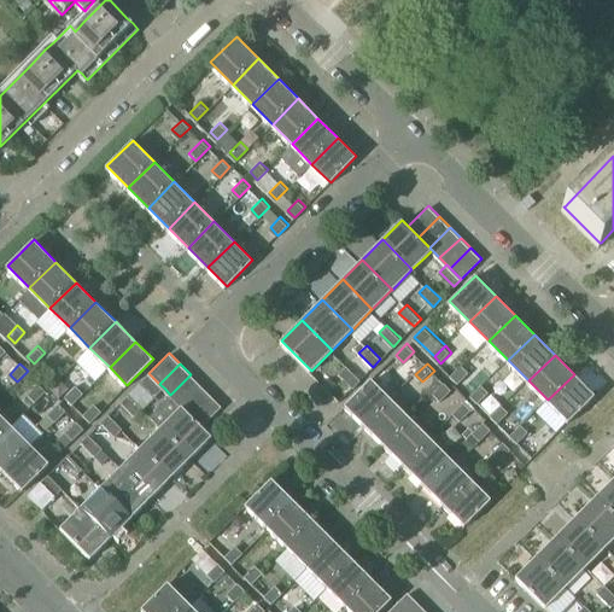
[(47,376),(54,383),(65,372),(58,365),(47,376)]
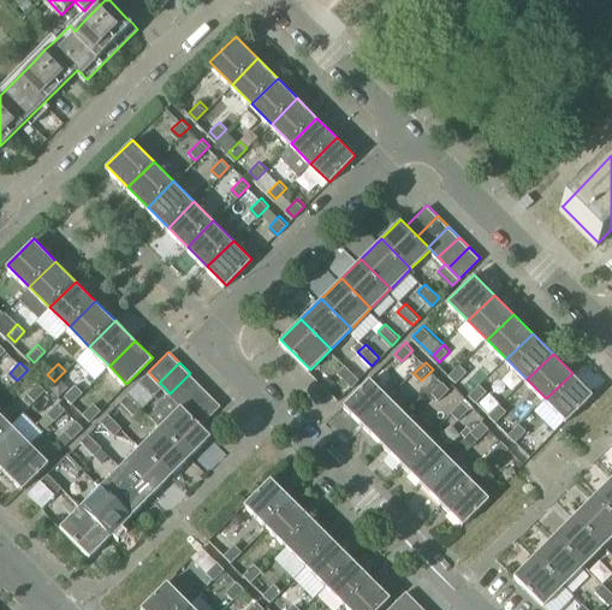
[(360,378),(345,363),(338,371),(352,385),(360,378)]
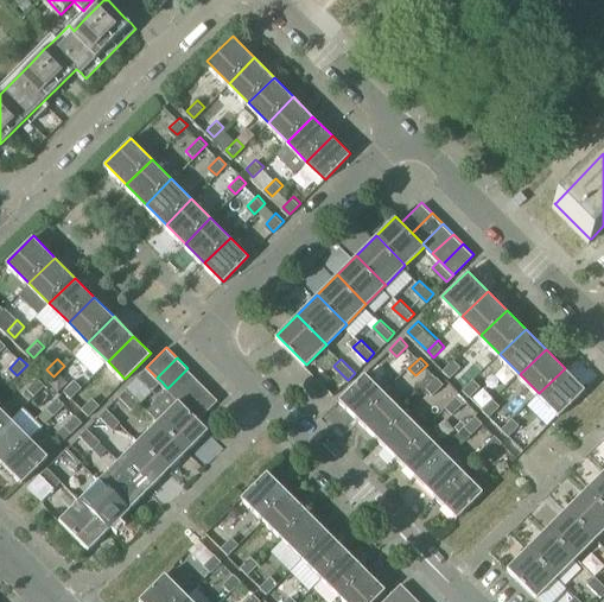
[(446,369),(453,376),(464,366),(457,359),(446,369)]
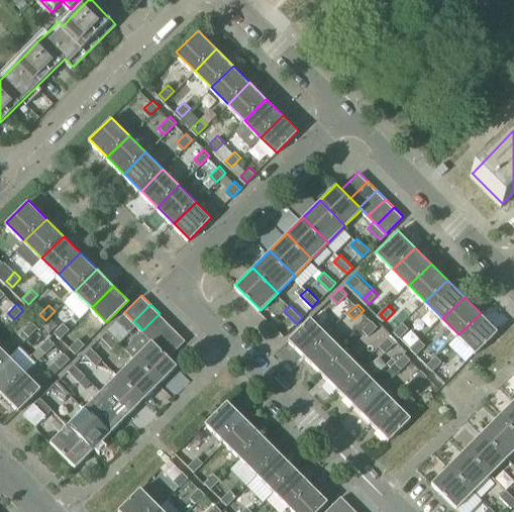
[(137,324),(133,321),(124,312),(119,318),(130,330),(137,324)]
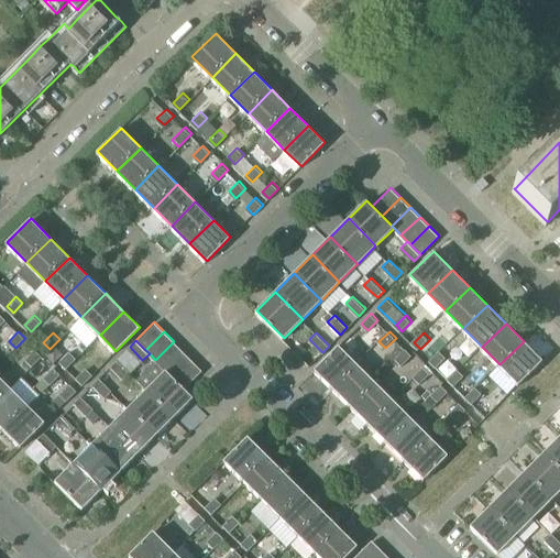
[(155,360),(165,369),(184,350),(174,341),(155,360)]
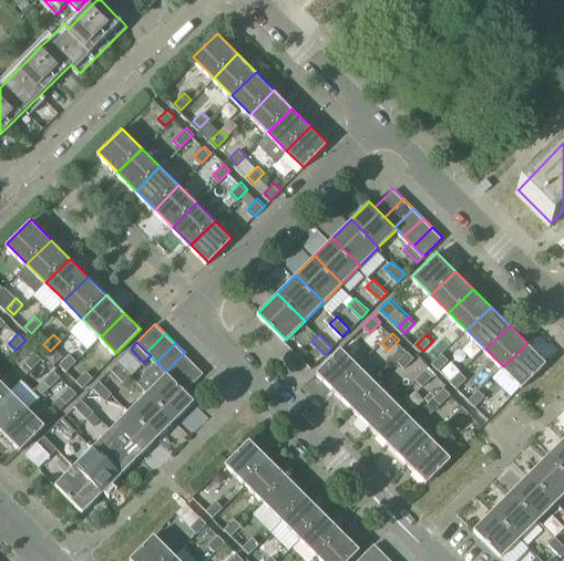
[(527,343),(503,366),(523,386),(546,362),(527,343)]
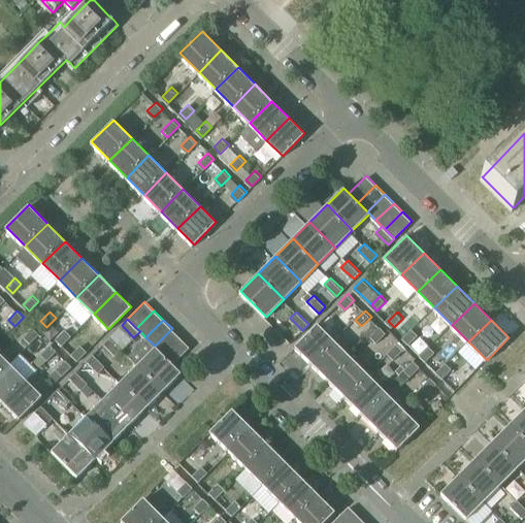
[(295,346),(313,362),(334,340),(318,324),(295,346)]
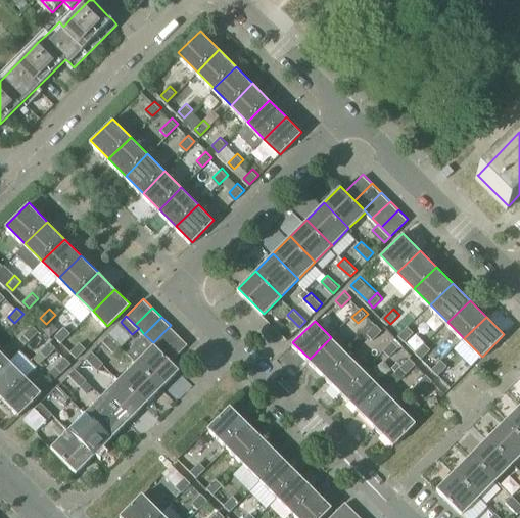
[(40,330),(34,324),(25,333),(31,339),(40,330)]
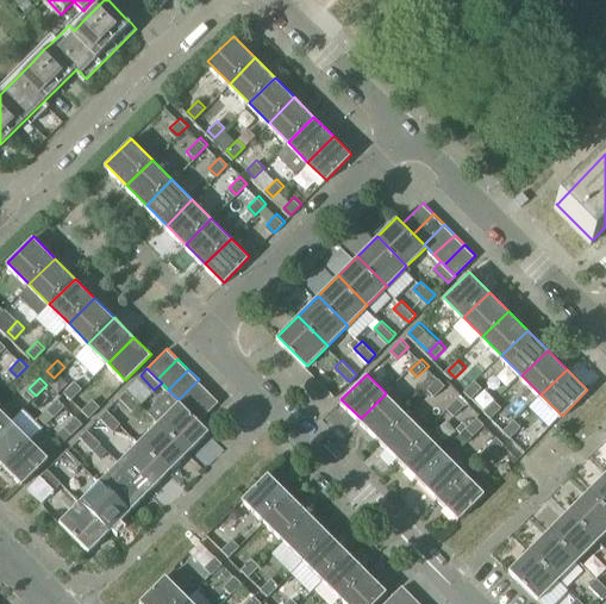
[(448,385),(441,378),(430,388),(437,396),(448,385)]
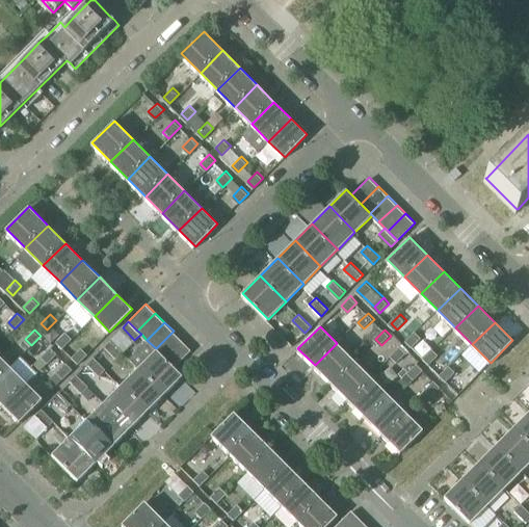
[(156,348),(157,349),(165,358),(182,340),(174,331),(156,348)]
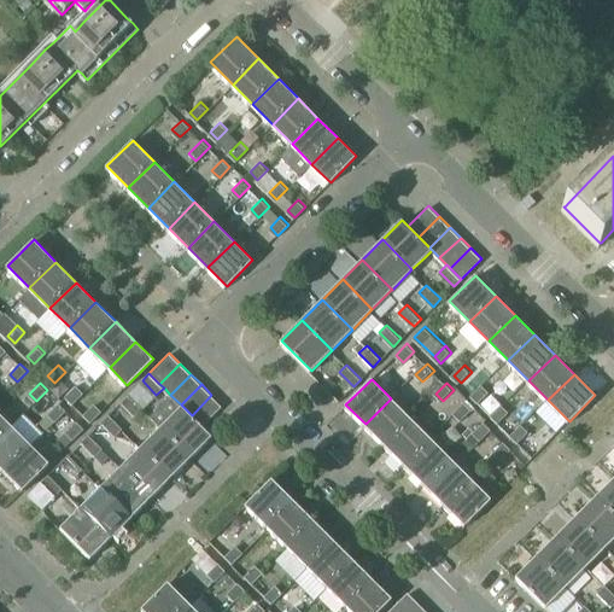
[(66,395),(74,402),(85,392),(77,385),(66,395)]
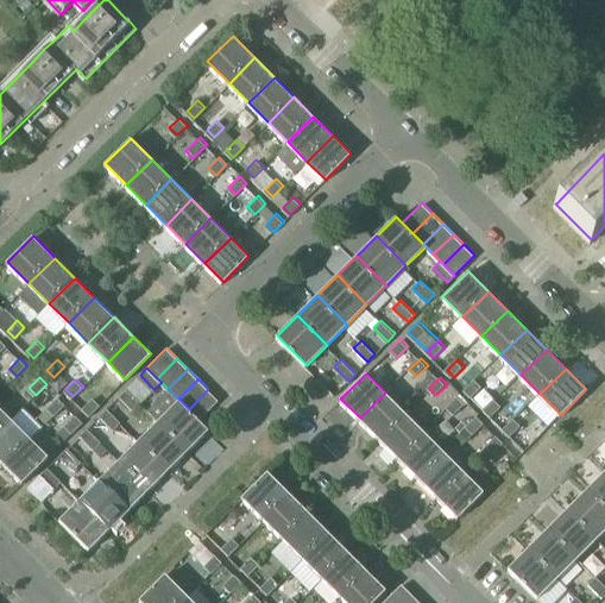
[(466,390),(473,397),(484,387),(477,379),(466,390)]
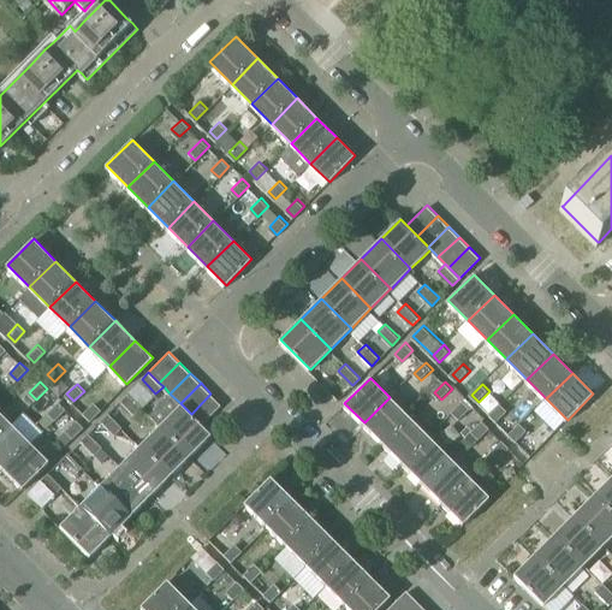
[(129,392),(122,400),(136,414),(143,407),(129,392)]
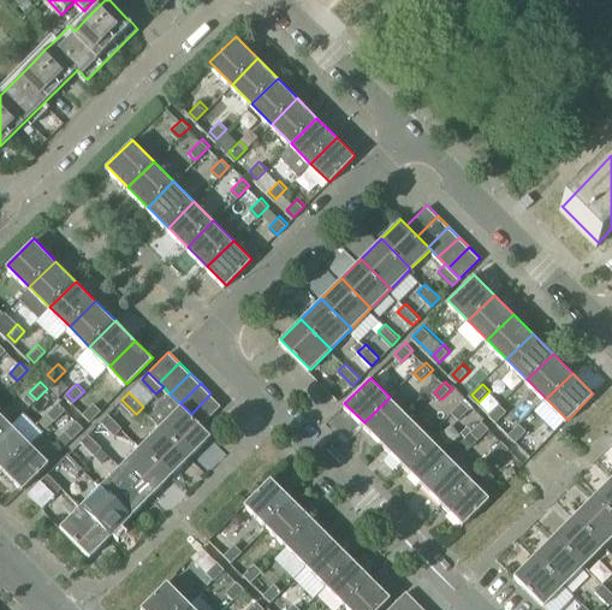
[(211,394),(191,414),(201,425),(221,404),(211,394)]
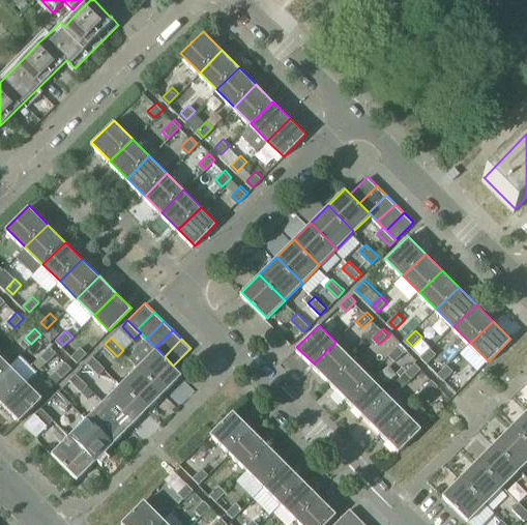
[(314,363),(330,381),(353,358),(335,342),(314,363)]
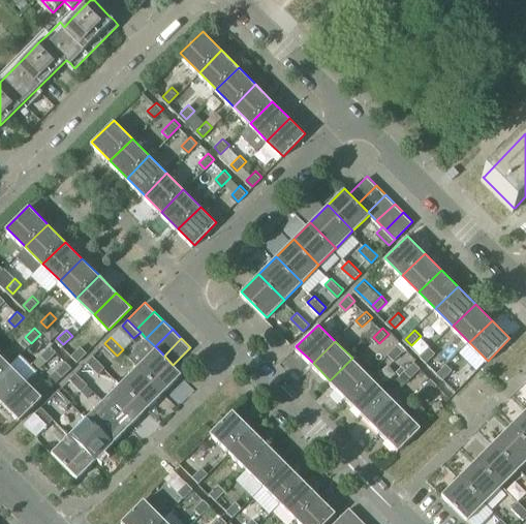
[(408,348),(402,342),(390,355),(396,361),(408,348)]
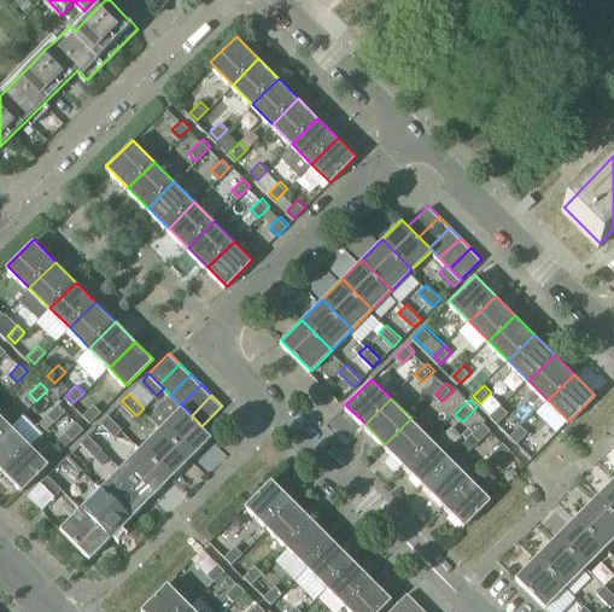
[(66,409),(59,402),(48,413),(56,421),(66,409)]
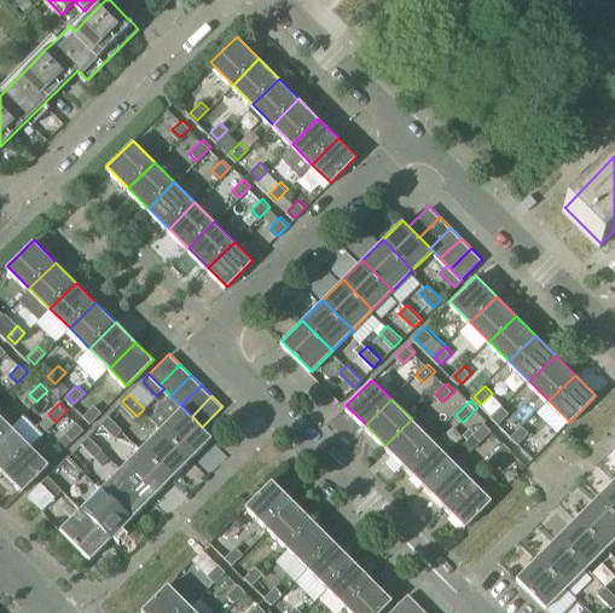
[(96,403),(85,414),(92,421),(103,410),(96,403)]
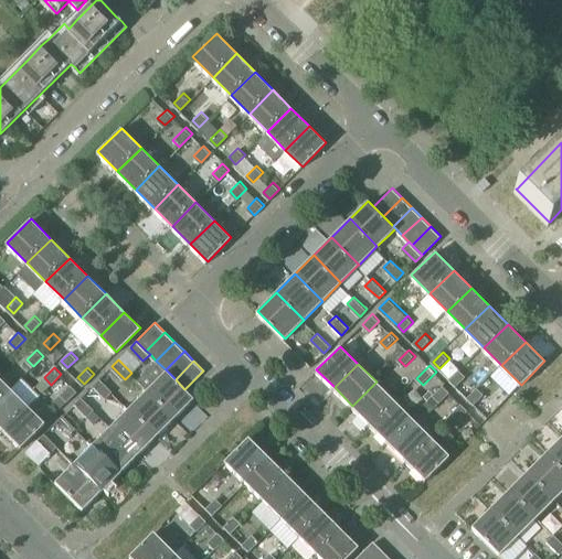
[(451,379),(457,386),(467,376),(460,369),(451,379)]
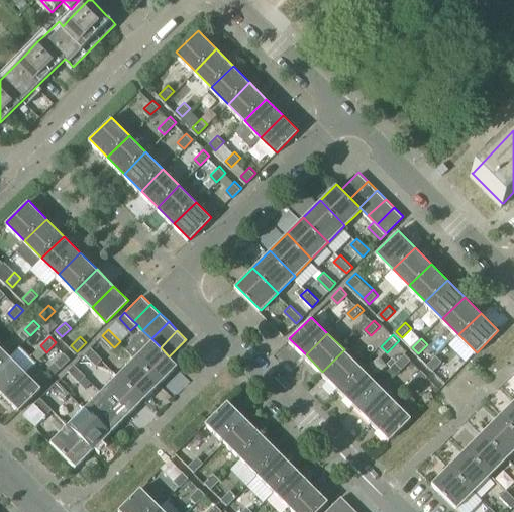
[(152,339),(135,356),(161,382),(178,365),(169,356),(161,347),(152,339)]
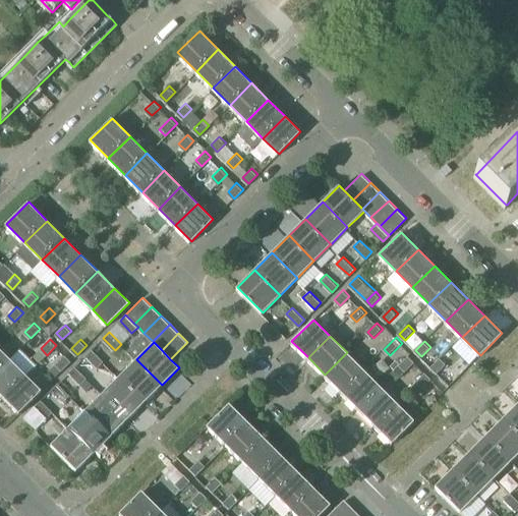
[(0,368),(10,358),(0,348),(0,368)]
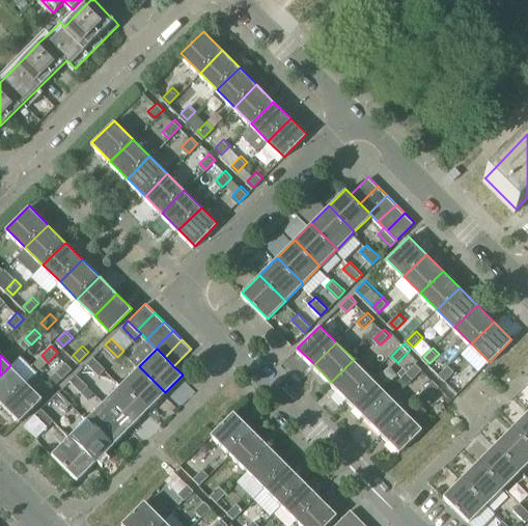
[(94,355),(88,361),(100,374),(106,367),(94,355)]
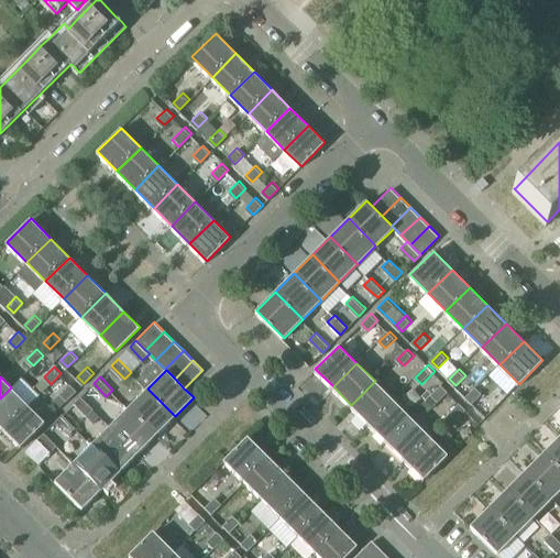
[(351,405),(369,423),(393,400),(375,381),(351,405)]
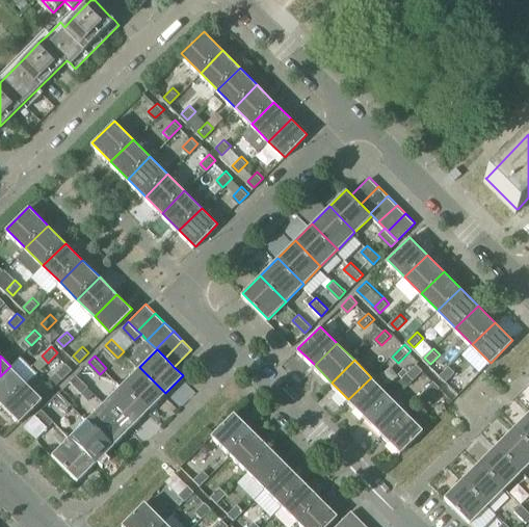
[(57,371),(63,377),(73,368),(67,362),(57,371)]
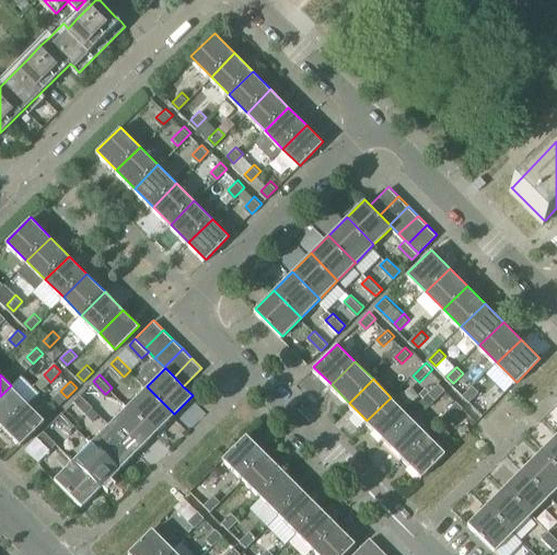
[(440,383),(430,393),(437,400),(447,390),(440,383)]
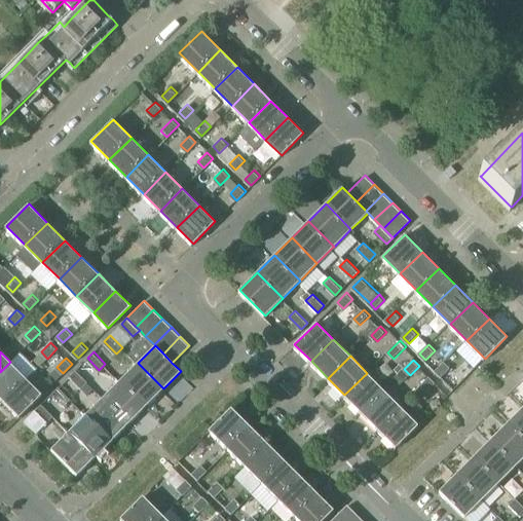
[(0,372),(0,396),(5,401),(27,379),(10,362),(0,372)]
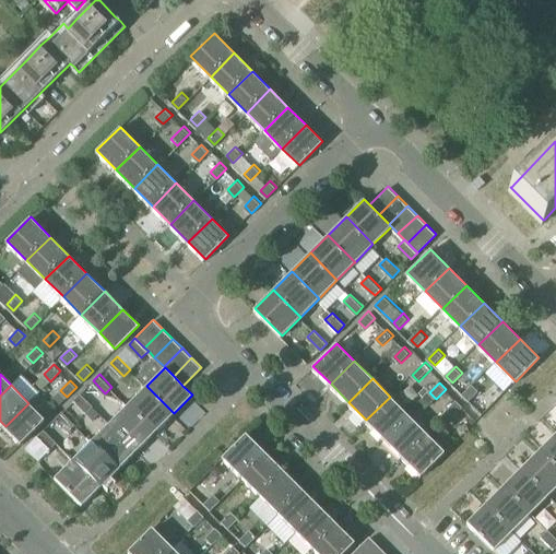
[(464,395),(471,401),(481,391),(474,385),(464,395)]
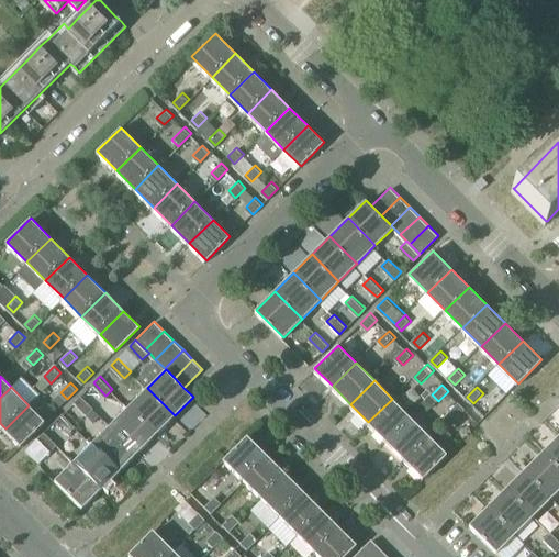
[(147,388),(130,405),(157,433),(175,415),(147,388)]
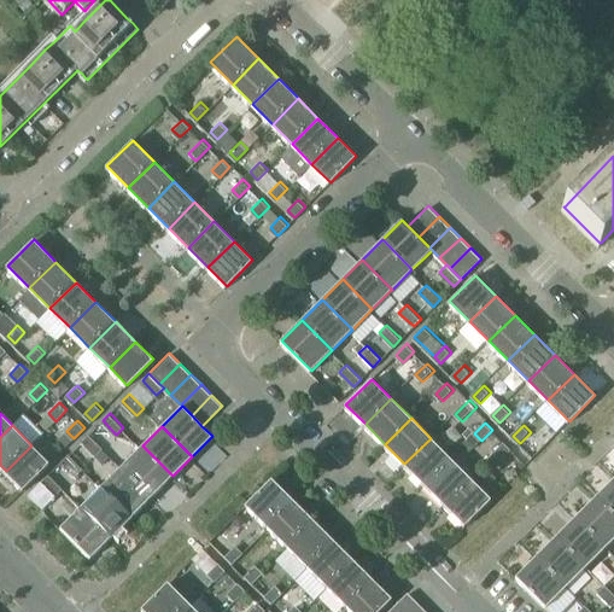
[(59,437),(68,446),(74,438),(66,431),(59,437)]
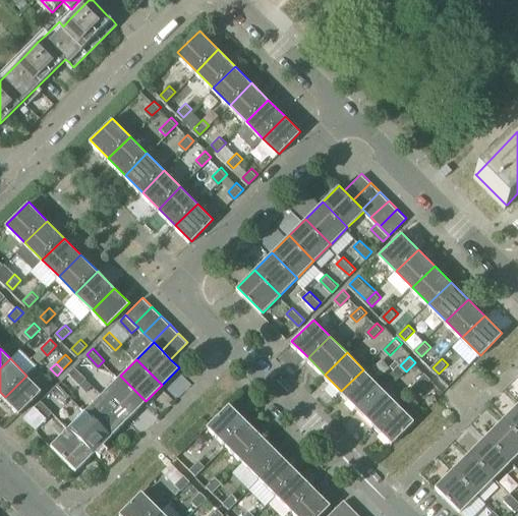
[(75,365),(69,371),(81,384),(88,378),(75,365)]
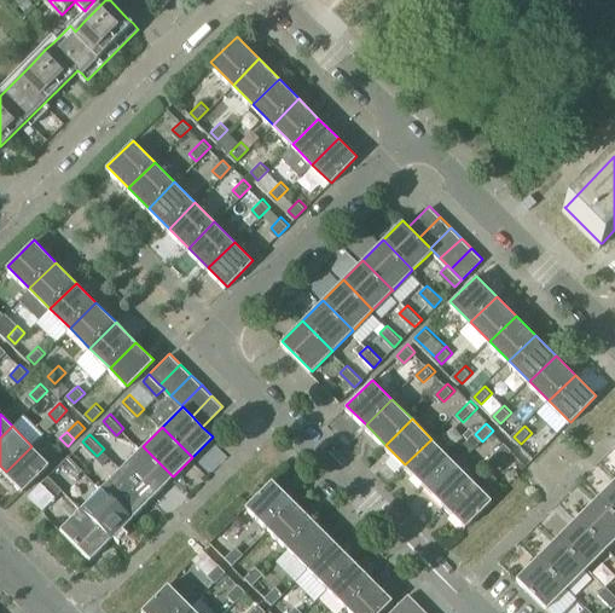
[(405,464),(424,484),(451,458),(431,439),(405,464)]
